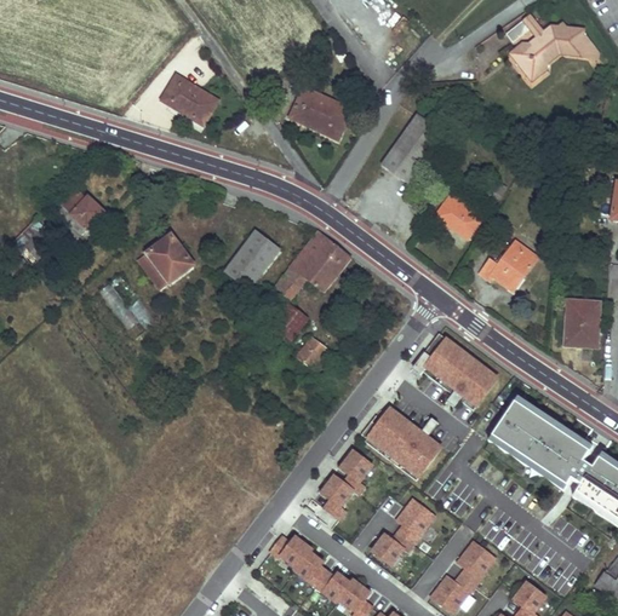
[(534,18),(531,15),(528,11),(504,29),(511,38),(530,23),(534,18)]
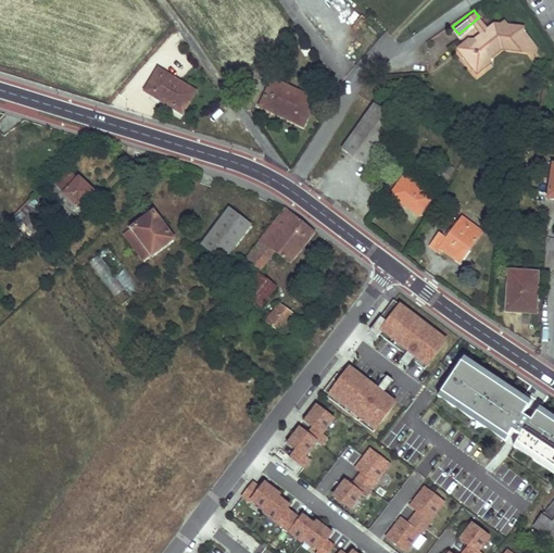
[(353,30),(363,20),(352,11),(343,22),(353,30)]
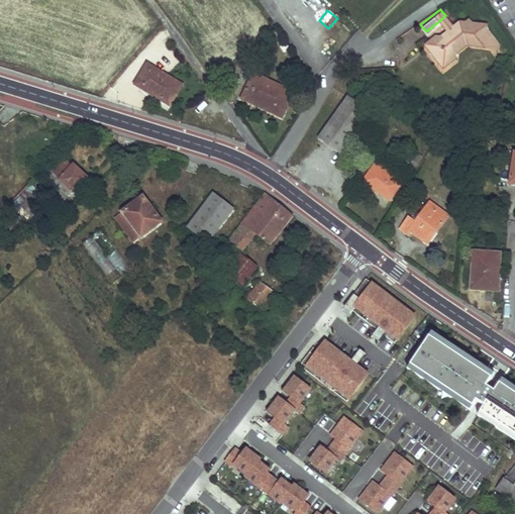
[(491,36),(493,35),(496,33),(492,30),(484,22),(483,19),(471,18),(467,14),(462,17),(458,17),(451,23),(447,26),(439,32),(435,32),(430,37),(431,41),(436,47),(435,50),(439,57),(448,58),(456,52),(455,46),(465,38),(492,40),(491,36)]
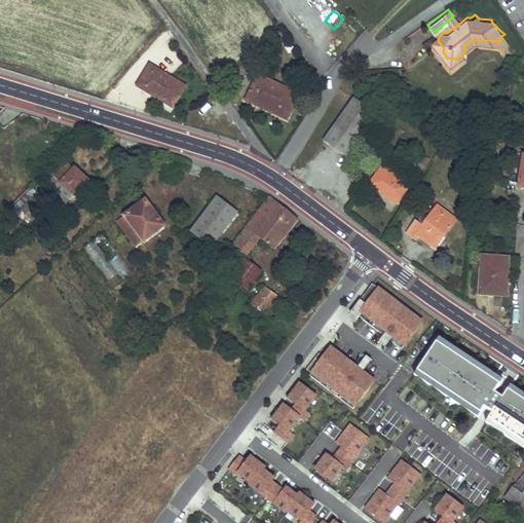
[(459,24),(453,15),(449,20),(455,27),(459,24)]
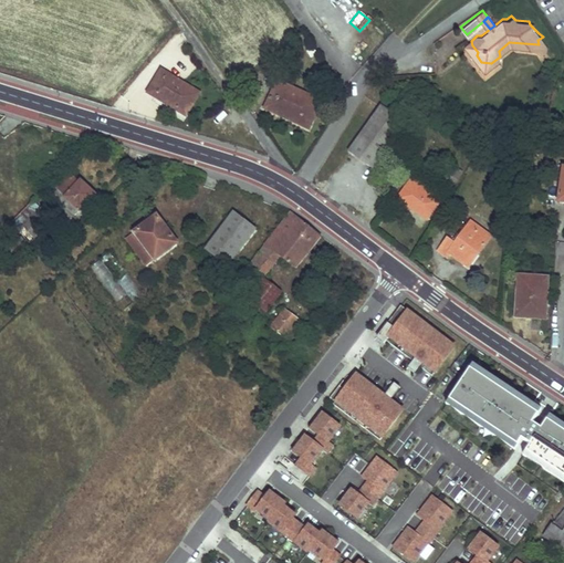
[(184,112),(190,101),(197,90),(160,66),(146,90),(184,112)]
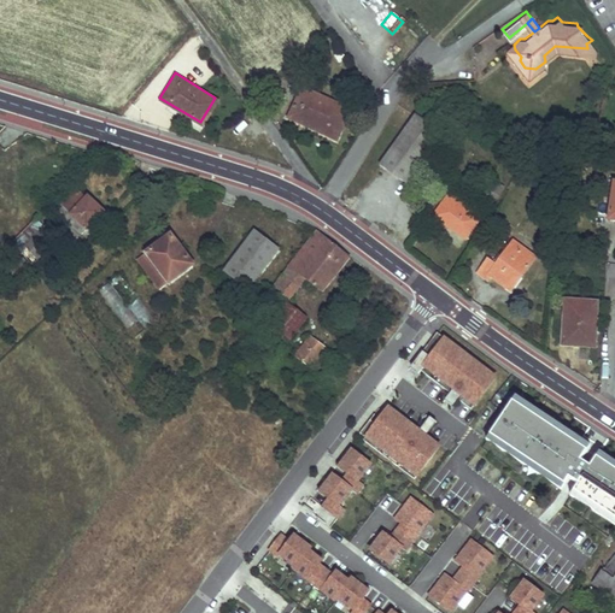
[(334,135),(341,121),(347,107),(300,86),(287,113),(334,135)]
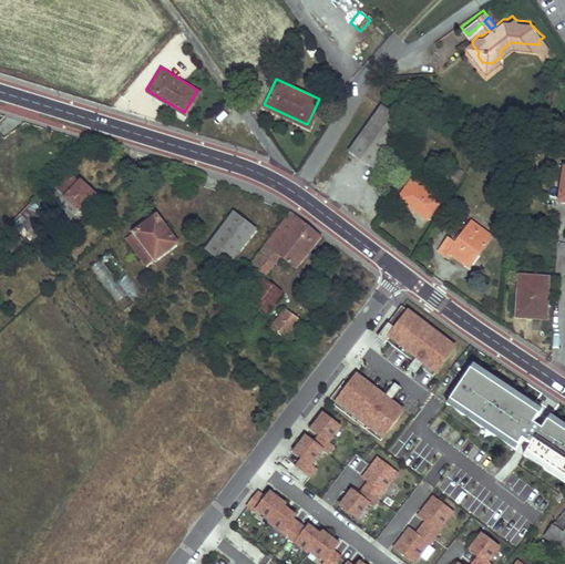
[(381,104),(348,150),(371,166),(404,121),(381,104)]
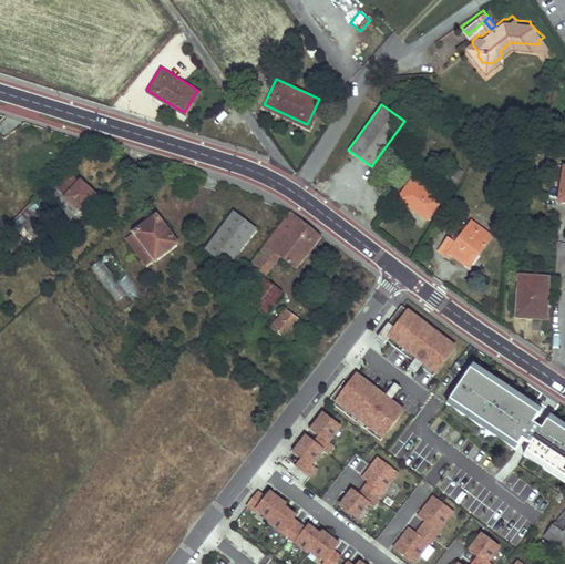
[(451,162),(441,176),(452,185),(462,170),(451,162)]
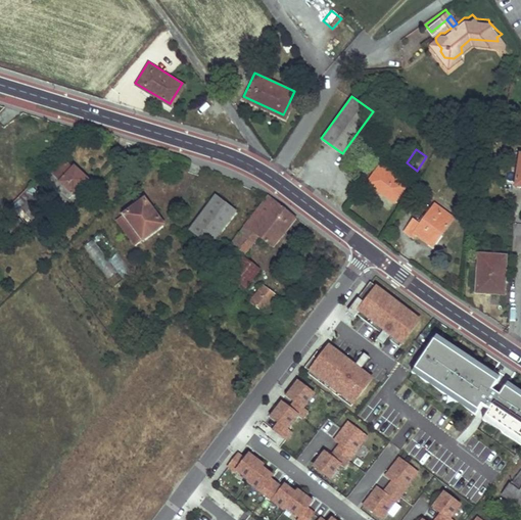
[(86,178),(79,171),(73,164),(72,167),(64,160),(52,173),(70,192),(86,178)]
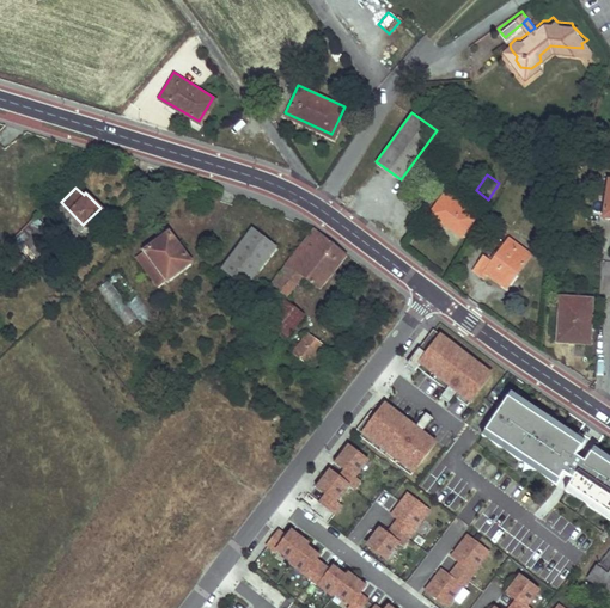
[(441,194),(428,213),(459,234),(473,216),(441,194)]
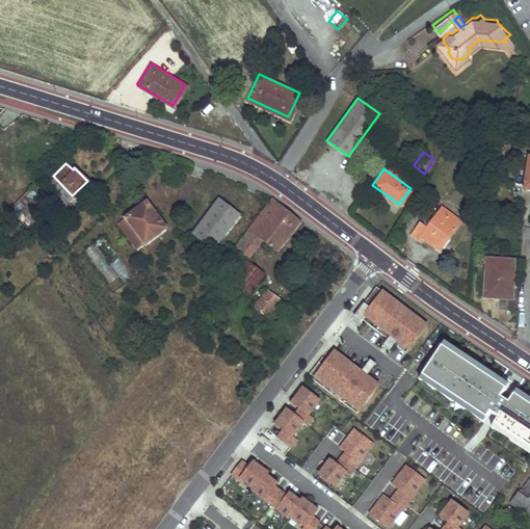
[(197,237),(193,241),(188,244),(199,258),(210,247),(212,247),(238,212),(217,197),(191,232),(197,237)]
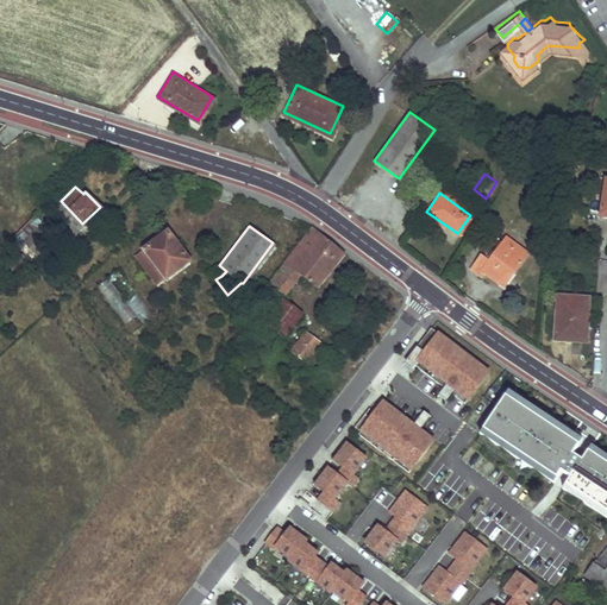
[(312,226),(267,283),(282,295),(300,272),(315,285),(343,251),(312,226)]
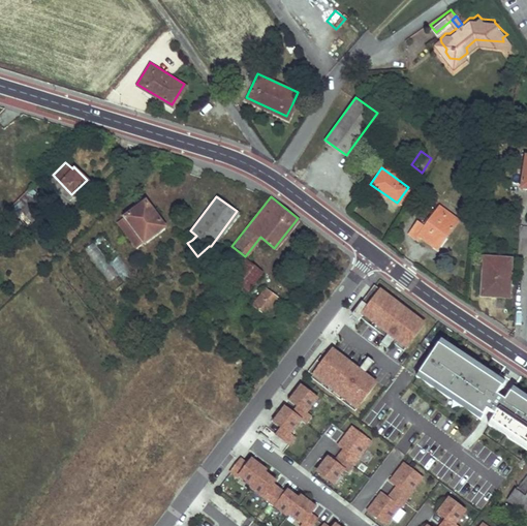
[(20,211),(24,216),(28,220),(42,207),(34,197),(20,211)]
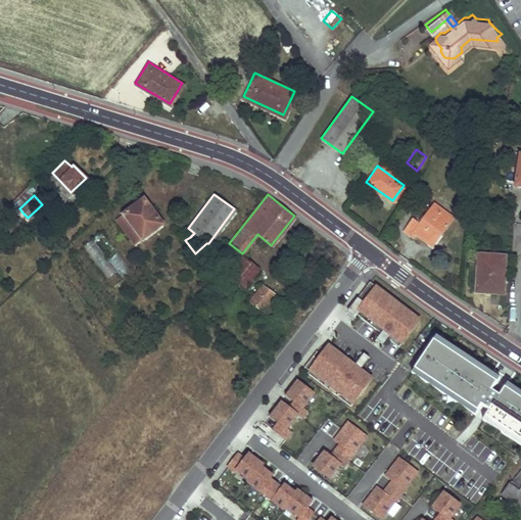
[(140,238),(150,230),(161,223),(143,197),(122,211),(140,238)]
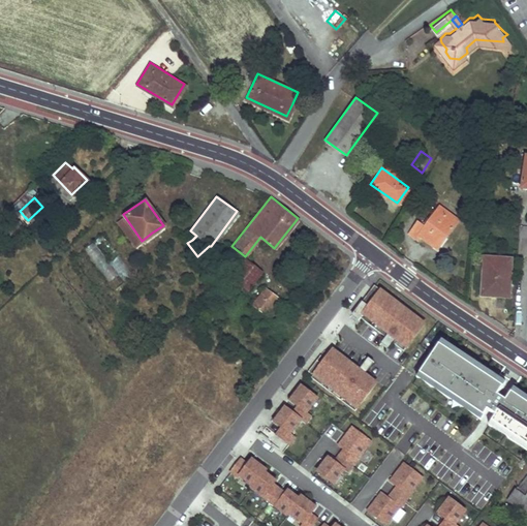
[(416,220),(408,231),(416,238),(419,235),(436,247),(457,219),(438,205),(424,224),(416,220)]
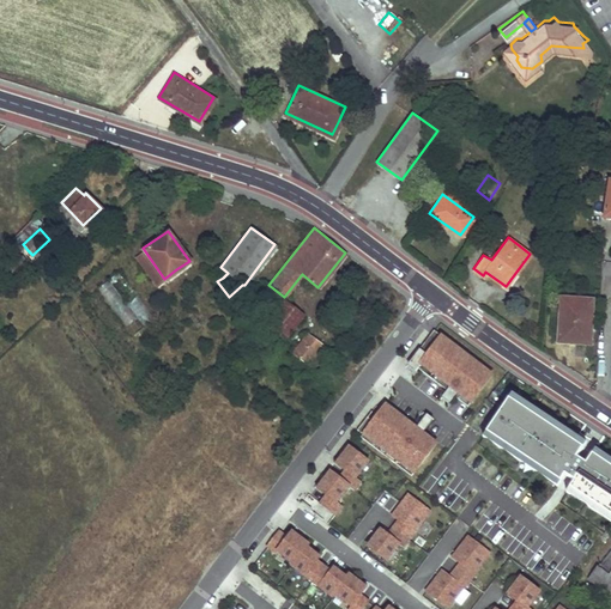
[(116,270),(96,288),(118,314),(127,306),(140,321),(151,311),(116,270)]
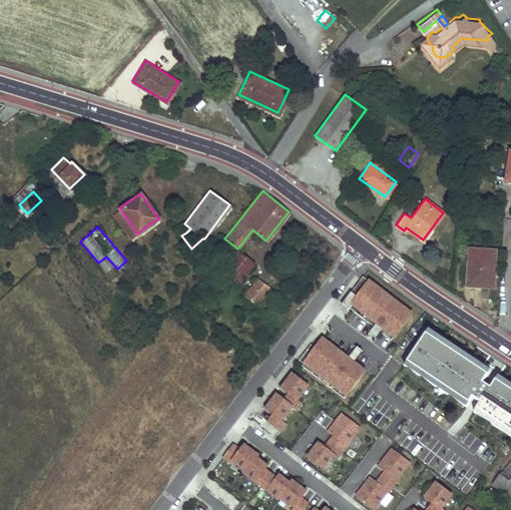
[(495,248),(468,246),(465,285),(493,286),(495,248)]
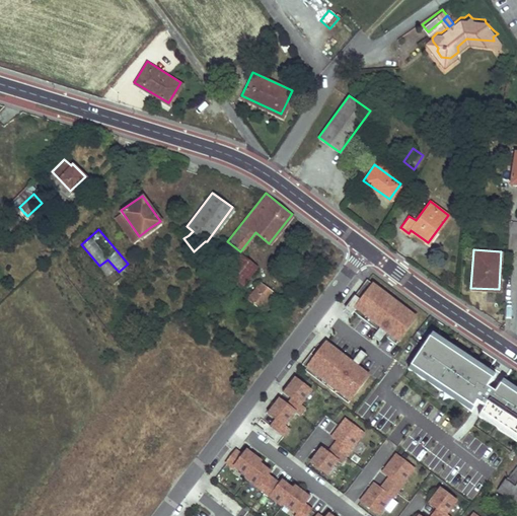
[(240,253),(224,273),(240,286),(255,267),(240,253)]
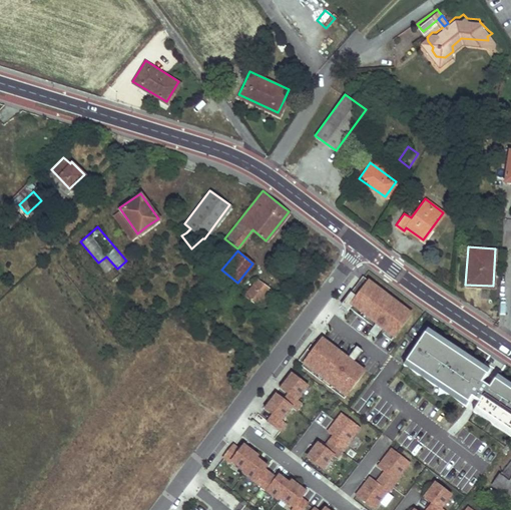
[(362,275),(349,291),(356,296),(351,302),(377,321),(378,319),(383,323),(382,325),(393,334),(410,312),(362,275)]
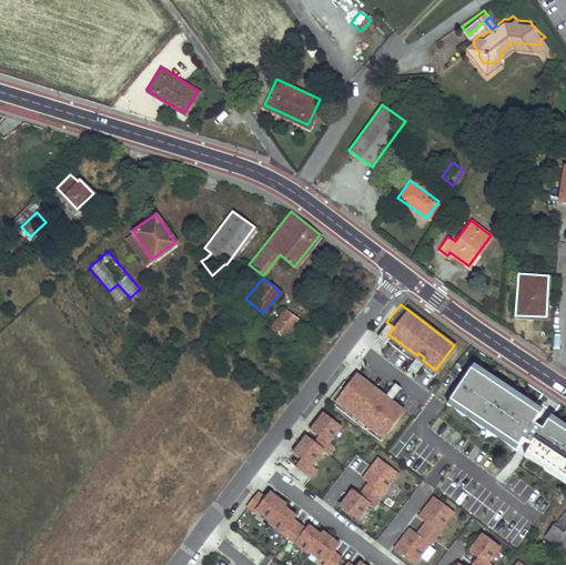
[(284,308),(271,324),(280,332),(293,315),(284,308)]
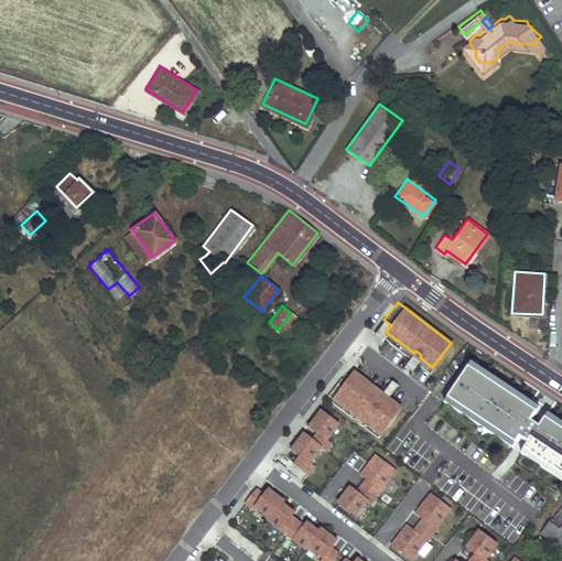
[(429,371),(432,367),(420,357),(421,355),(415,351),(414,353),(386,332),(391,325),(384,320),(374,334),(380,340),(382,336),(410,357),(406,364),(412,368),(417,362),(429,371)]
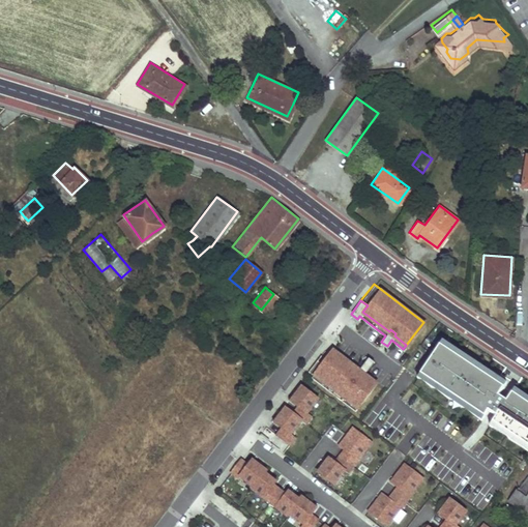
[(442,339),(439,343),(502,385),(505,381),(442,339)]
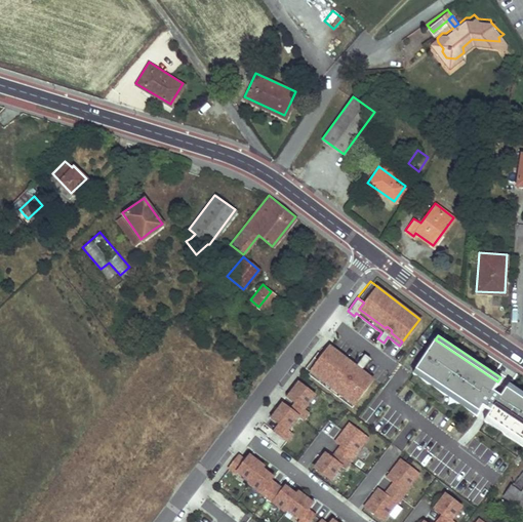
[(435,339),(415,368),(479,411),(482,405),(490,410),(486,416),(522,440),(522,398),(506,387),(499,395),(492,390),(497,382),(435,339)]
